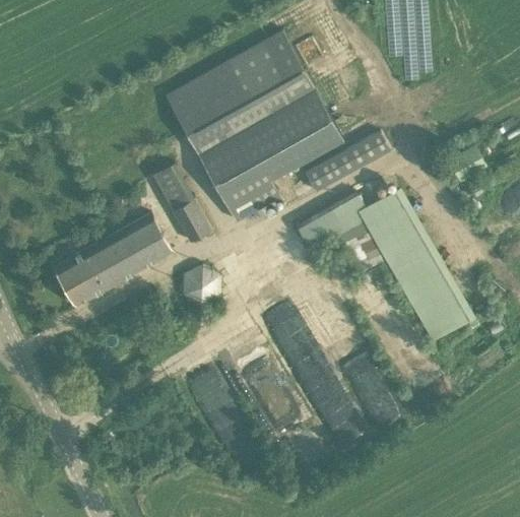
[(343,136),(315,85),(283,29),(165,97),(237,222),(281,196),(271,177),(343,136)]
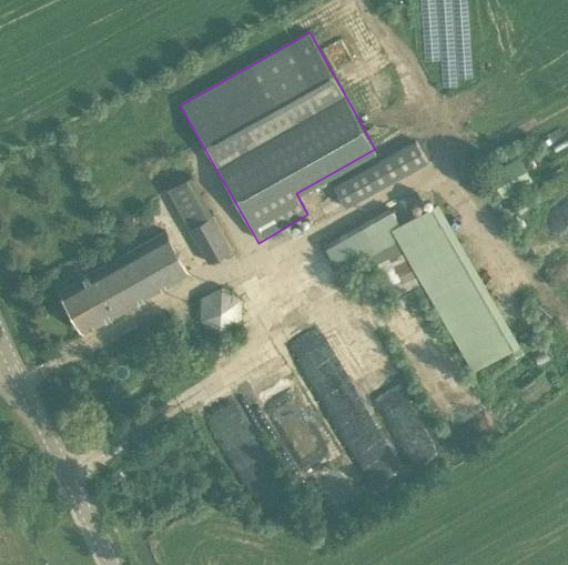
[(415,143),(333,189),(345,210),(427,165),(415,143)]
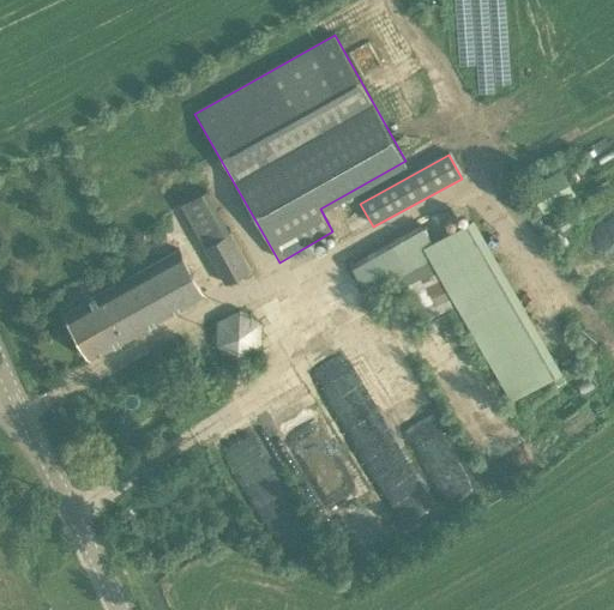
[(250,273),(224,228),(204,193),(181,206),(227,287),(250,273)]
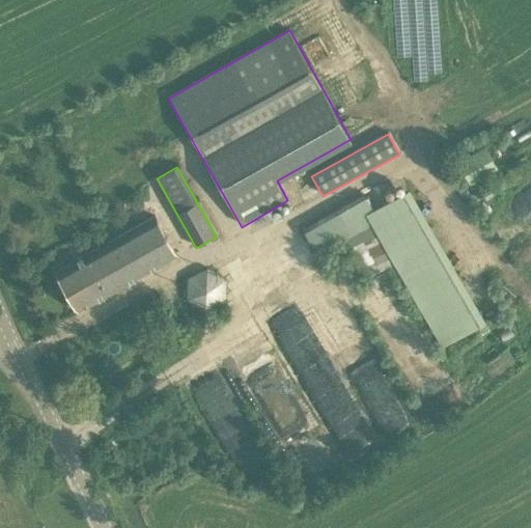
[(372,214),(367,217),(442,350),(484,325),(410,193),(393,202),(385,188),(364,199),(372,214)]
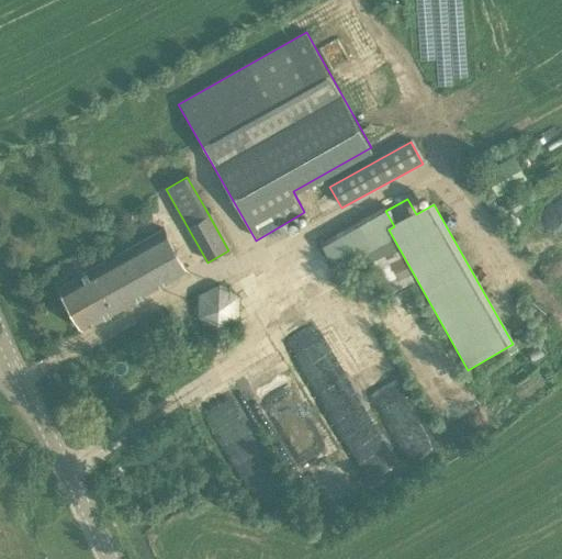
[(85,334),(189,276),(165,234),(62,291),(85,334)]
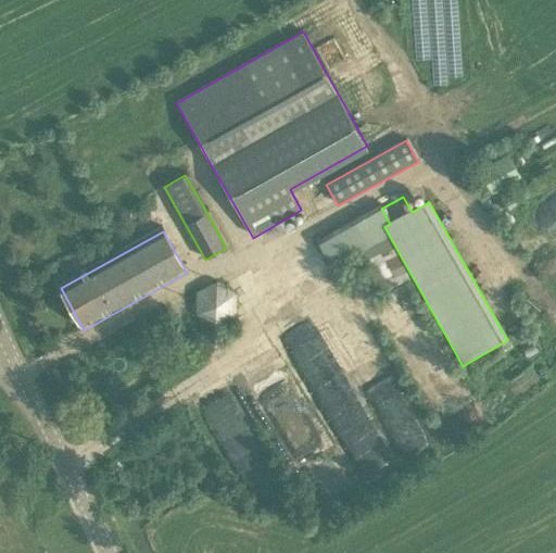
[(199,294),(198,316),(216,327),(235,317),(236,296),(217,285),(199,294)]
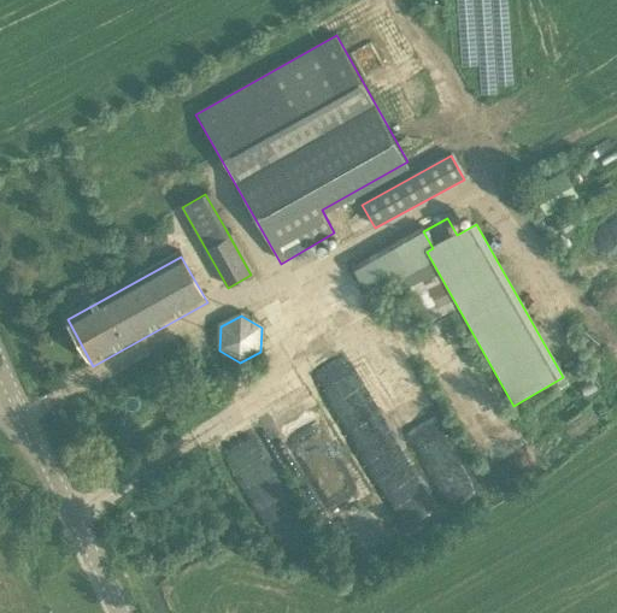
[(289,508),(270,514),(280,543),(298,537),(289,508)]
